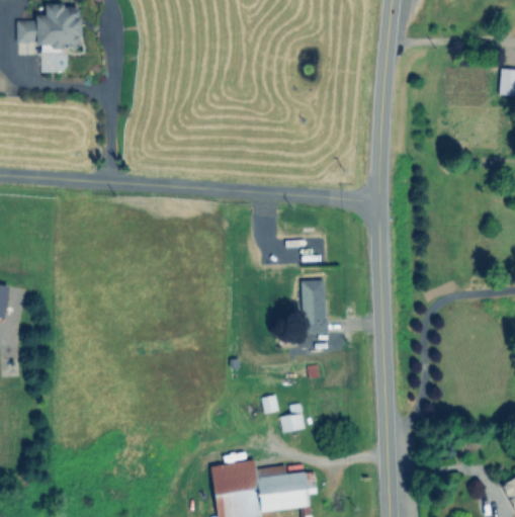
[(17,44),(41,42),(41,54),(63,54),(63,49),(82,49),(81,5),(46,5),(46,15),(36,15),(36,20),(17,20),(17,44)]
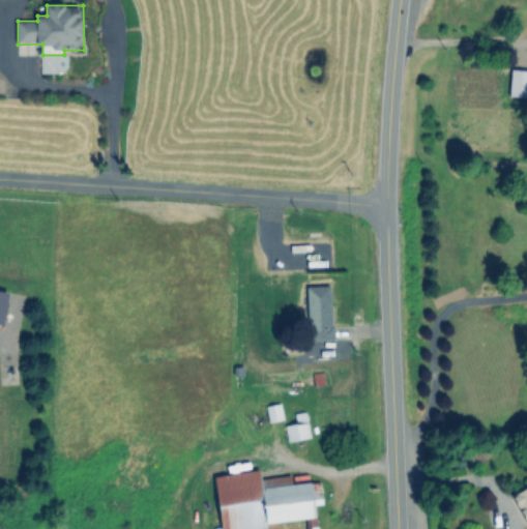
[(526,70),(511,70),(511,97),(526,97),(526,70)]
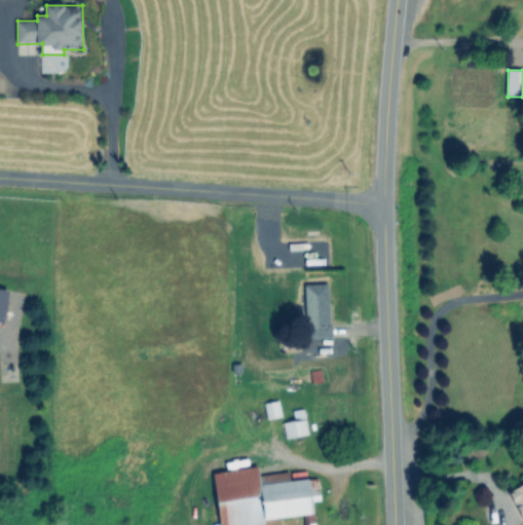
[(307,285),(308,338),(332,338),(330,284),(307,285)]
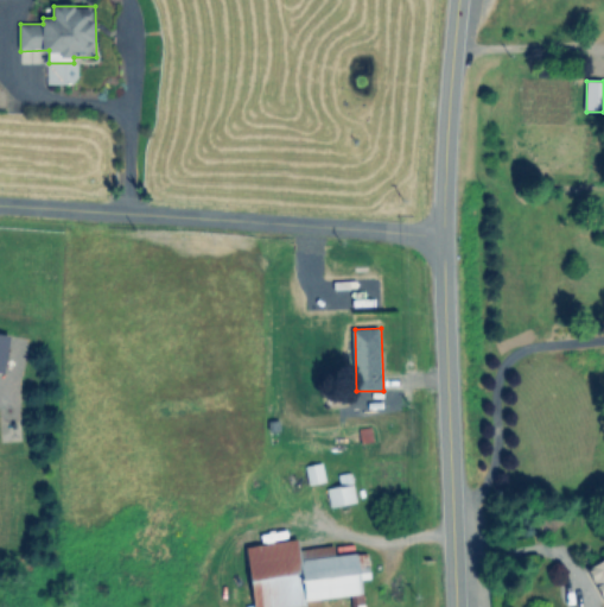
[(0,372),(6,373),(10,335),(0,333),(0,372)]
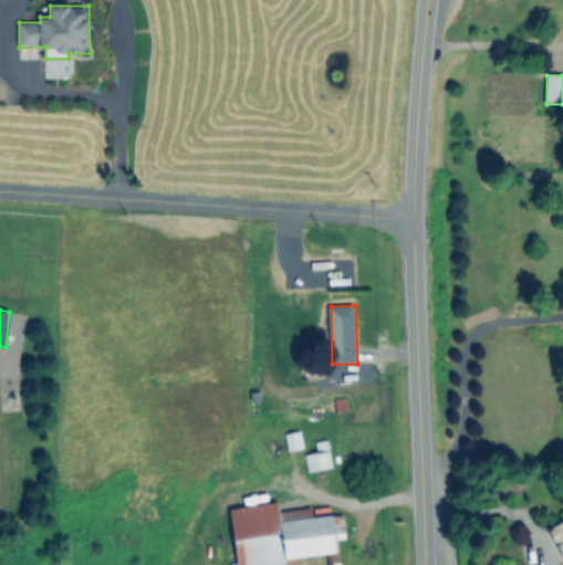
[(287,433),(290,451),(305,449),(302,431),(287,433)]
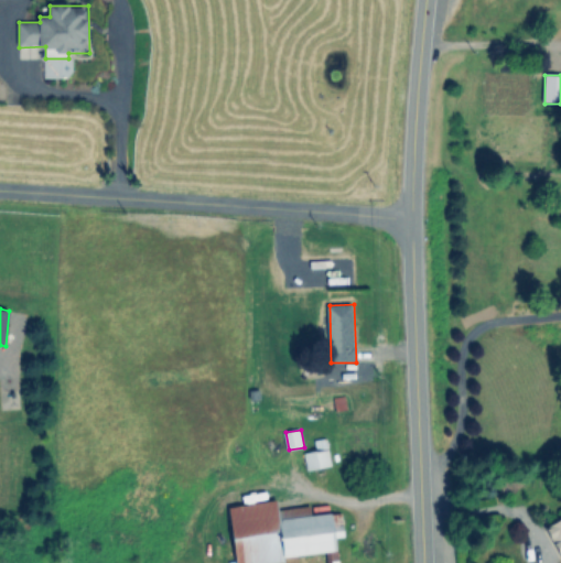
[(305,453),(309,471),(332,467),(327,439),(315,441),(317,451),(305,453)]
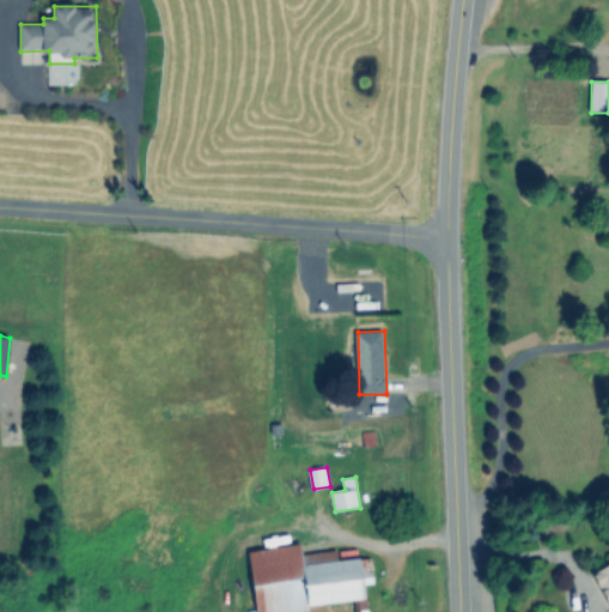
[(250,551),(256,611),(310,611),(310,606),(365,600),(361,558),(339,561),(338,550),(303,555),(302,545),(250,551)]
